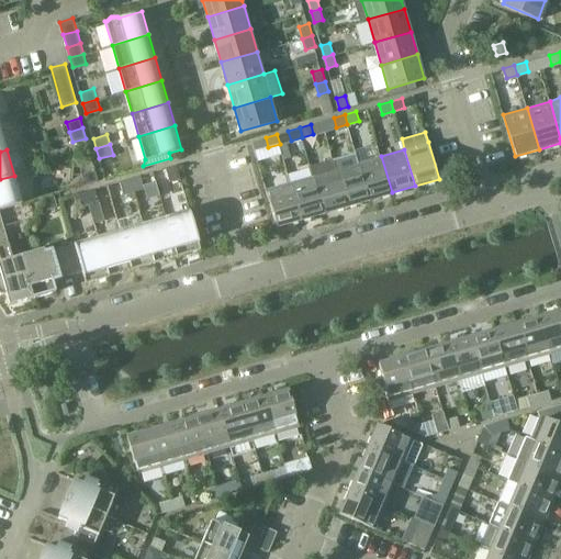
[(381,156),(359,163),(369,199),(392,192),(381,156)]
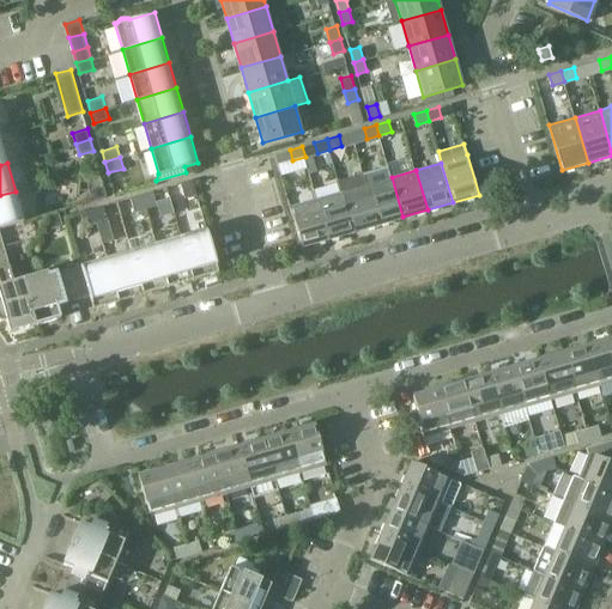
[(338,180),(341,192),(353,231),(379,224),(367,184),(363,172),(338,180)]
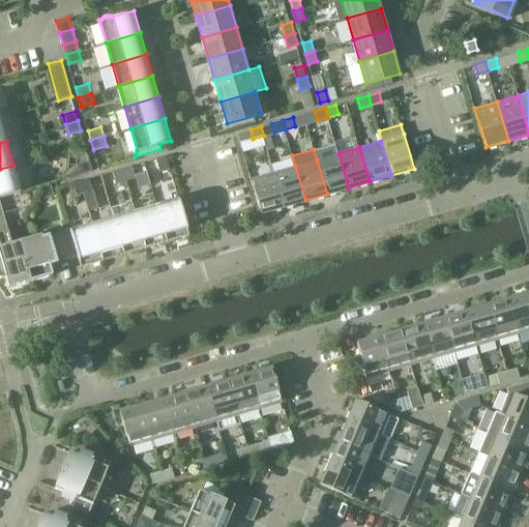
[(339,153),(317,159),(327,194),(348,187),(339,153)]
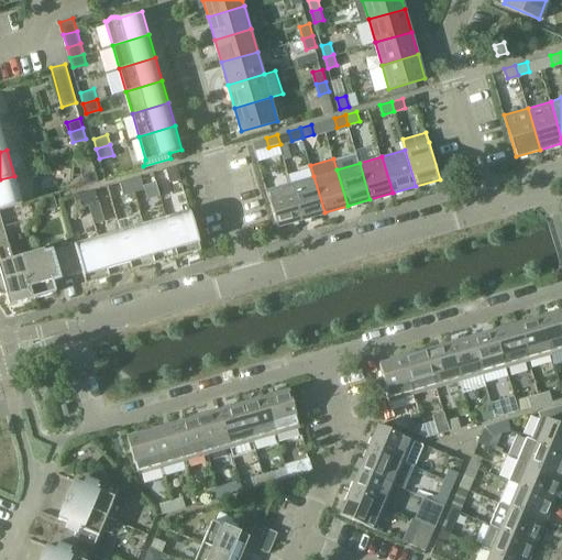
[(171,180),(180,177),(176,164),(166,167),(171,180)]
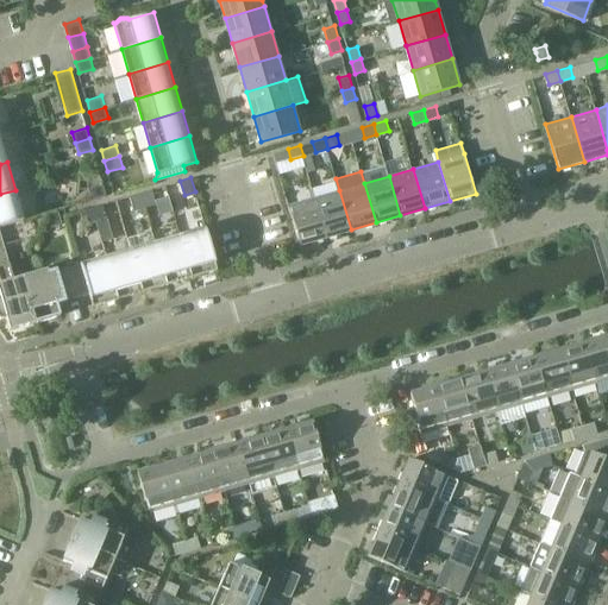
[(88,188),(92,199),(106,194),(102,183),(88,188)]
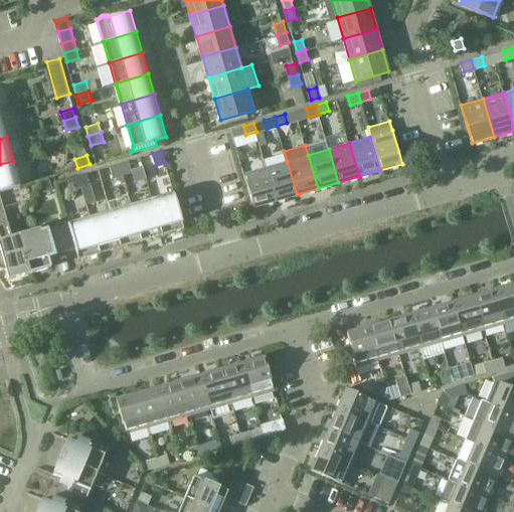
[(119,162),(123,174),(132,172),(129,159),(119,162)]
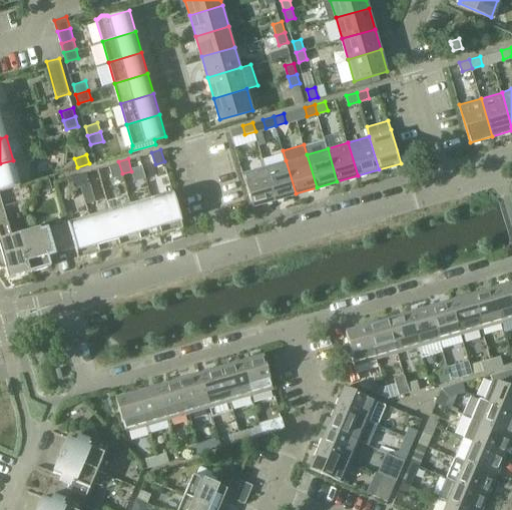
[(0,189),(20,183),(13,160),(0,163),(0,189)]
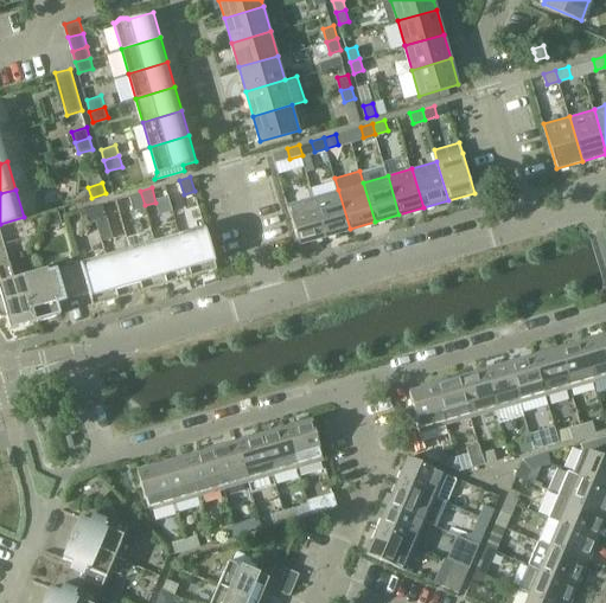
[(338,190),(313,197),(325,236),(350,229),(338,190)]
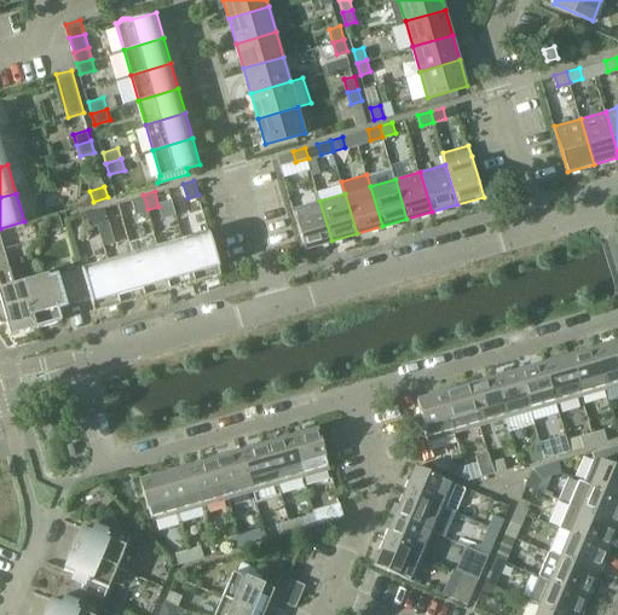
[(148,209),(143,195),(132,198),(137,213),(148,209)]
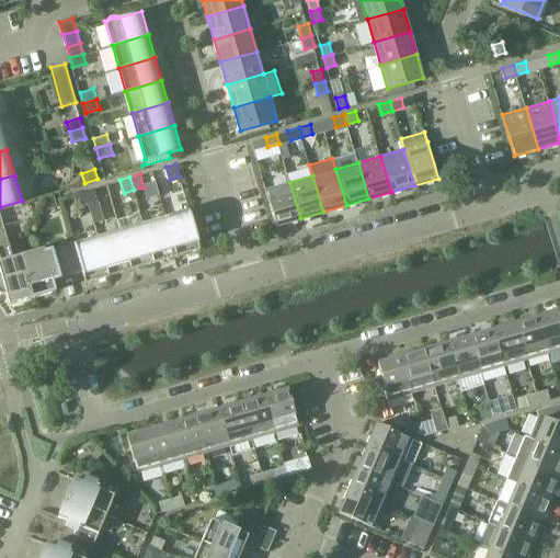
[(276,226),(300,218),(289,182),(265,189),(276,226)]
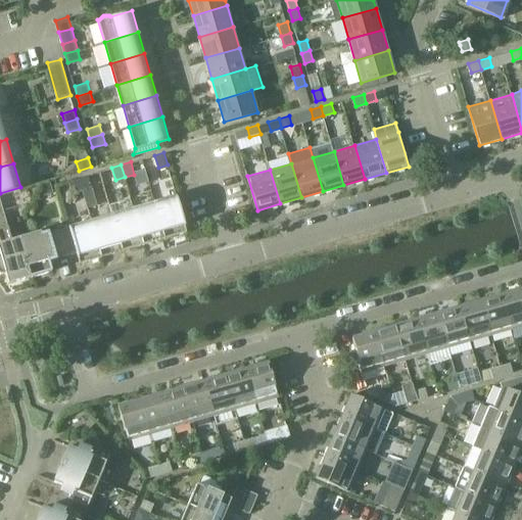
[(79,177),(83,190),(92,187),(88,174),(79,177)]
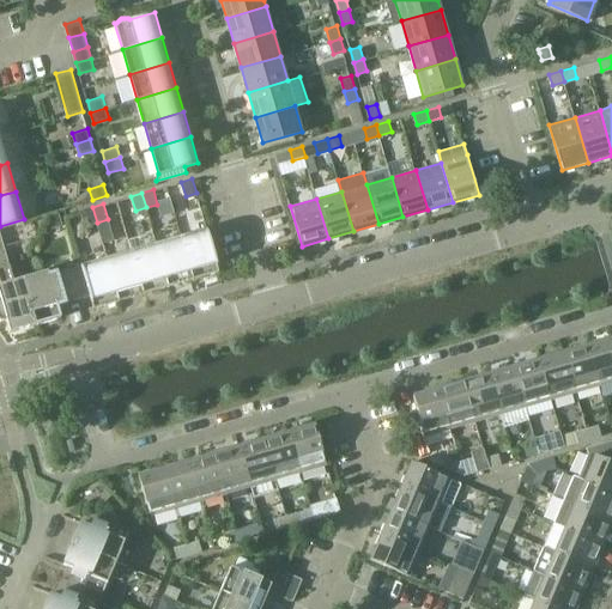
[(97,223),(92,207),(80,211),(85,225),(97,223)]
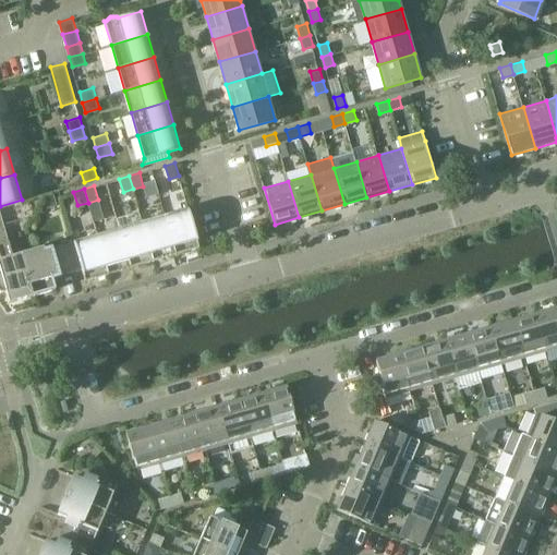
[(47,206),(57,204),(53,191),(44,194),(47,206)]
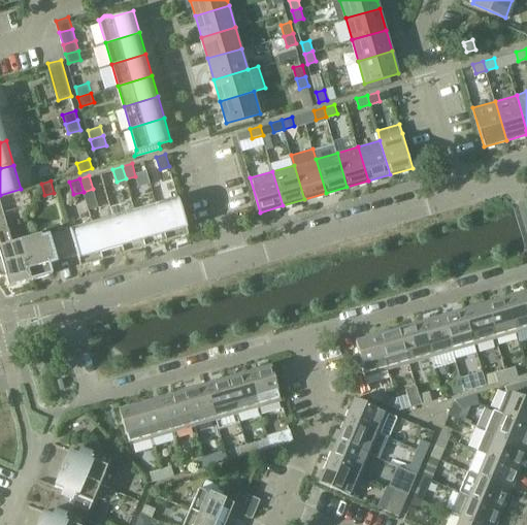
[(93,189),(84,192),(88,208),(98,205),(93,189)]
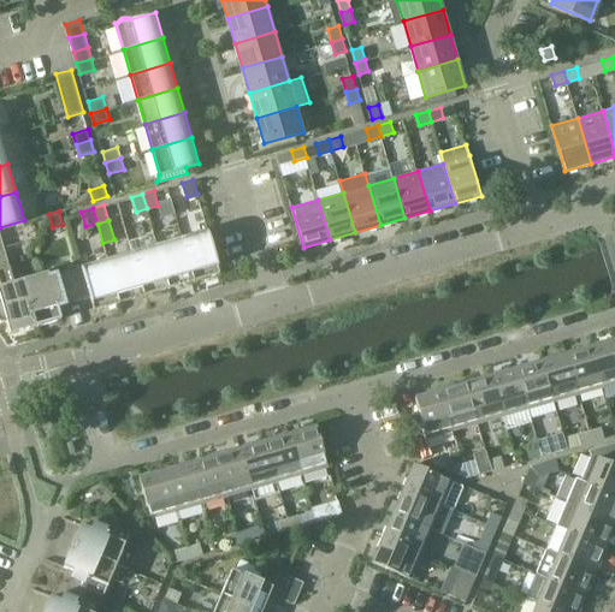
[(194,279),(220,272),(213,248),(214,245),(214,242),(214,239),(212,237),(210,235),(208,229),(182,236),(194,279)]
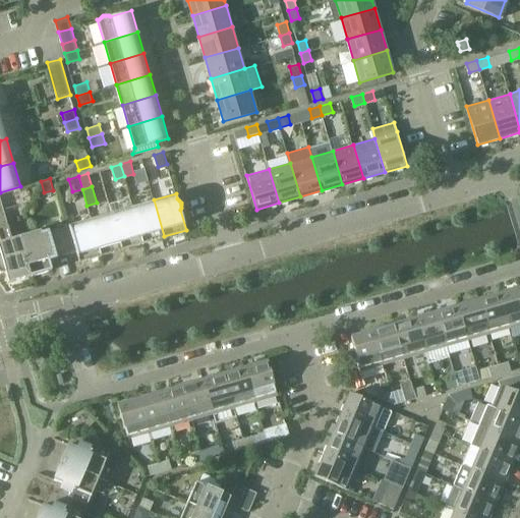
[(12,237),(0,196),(0,240),(0,241),(0,240),(0,271),(1,272),(3,272),(5,271),(8,281),(31,275),(18,235),(12,237)]
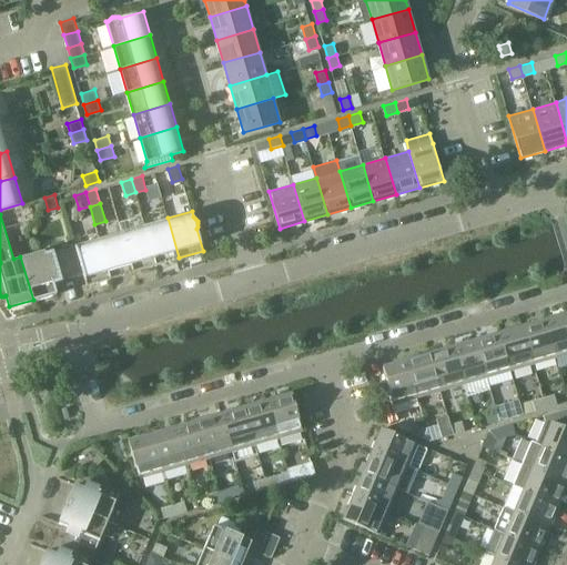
[(168,218),(144,224),(157,264),(179,258),(168,218)]
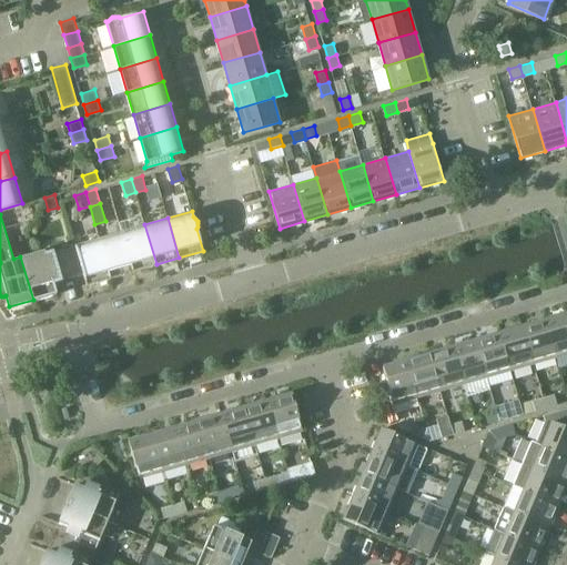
[(144,224),(122,231),(133,271),(157,264),(144,224)]
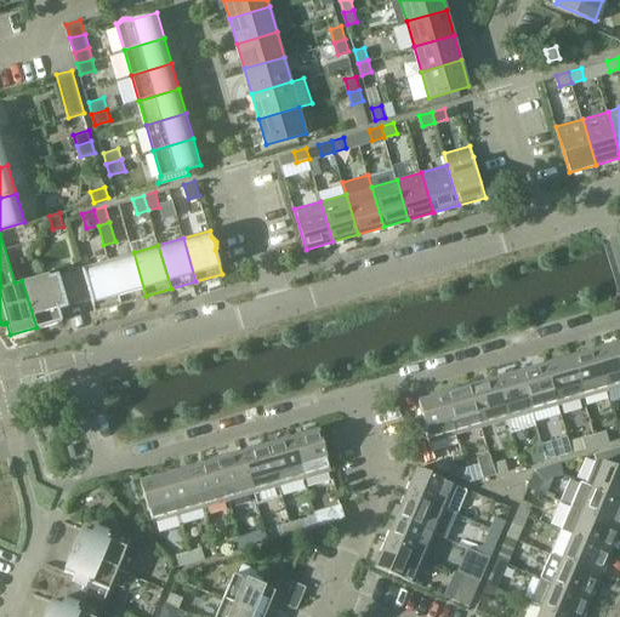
[(134,252),(108,260),(120,303),(146,296),(134,252)]
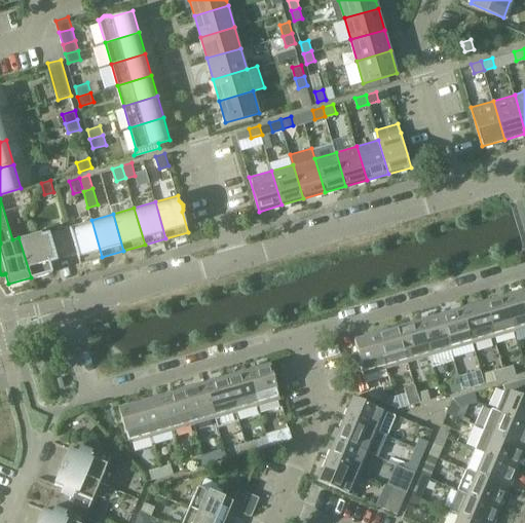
[(91,220),(69,226),(77,253),(80,263),(102,257),(91,220)]
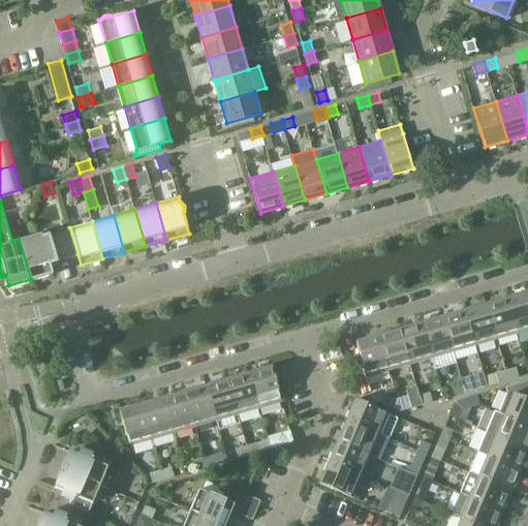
[(41,233),(19,239),(31,279),(53,273),(50,263),(78,254),(69,227),(41,236),(41,233)]
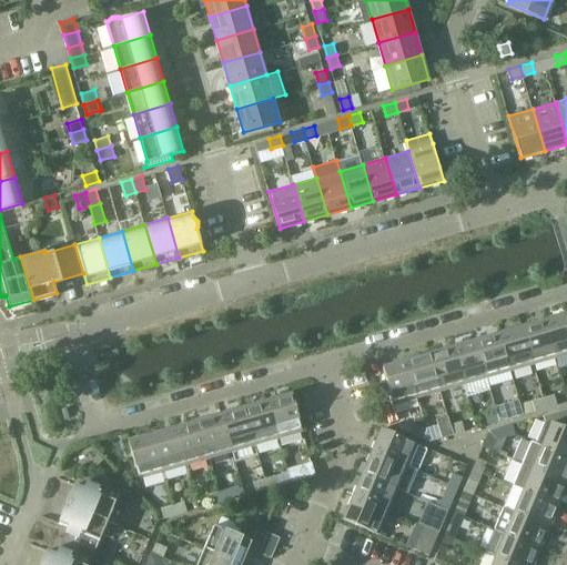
[(566,312),(546,319),(556,355),(566,352),(566,312)]
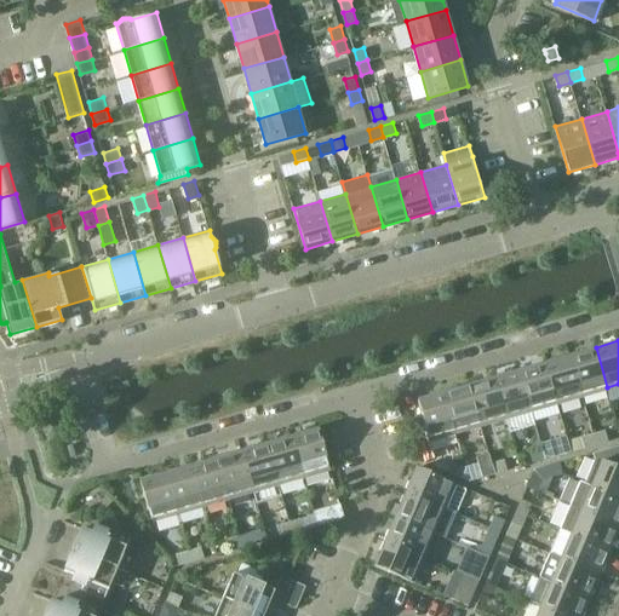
[(596,347),(571,355),(583,395),(607,387),(596,347)]
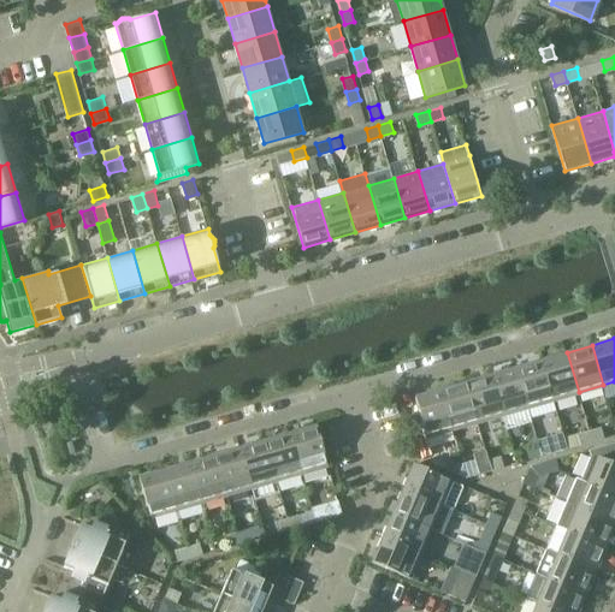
[(567,352),(542,360),(554,399),(579,392),(567,352)]
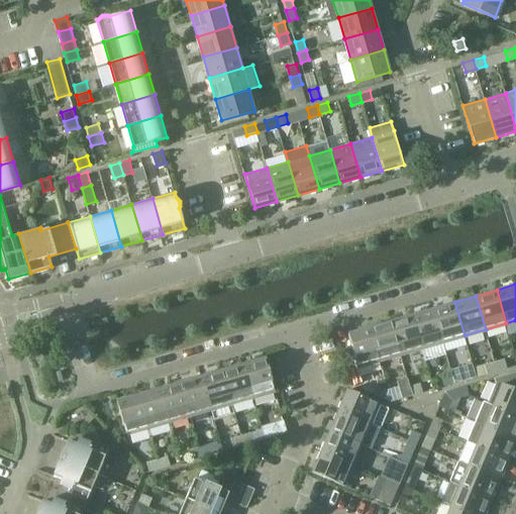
[(454,302),(433,308),(443,341),(465,335),(454,302)]
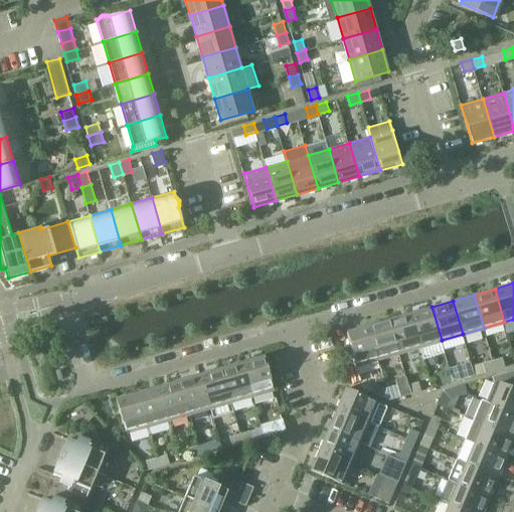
[(432,307),(410,313),(420,347),(442,340),(432,307)]
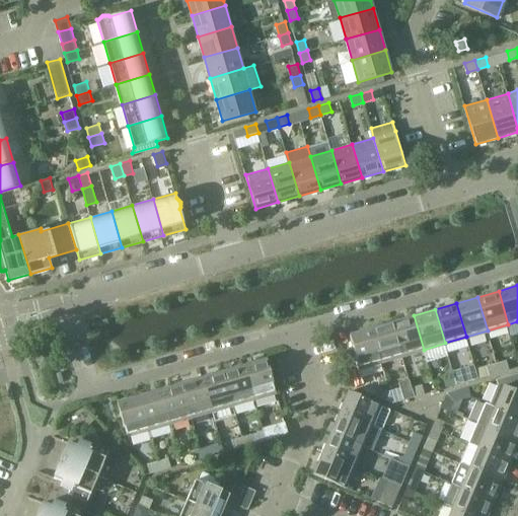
[(414,315),(392,321),(402,356),(424,350),(414,315)]
